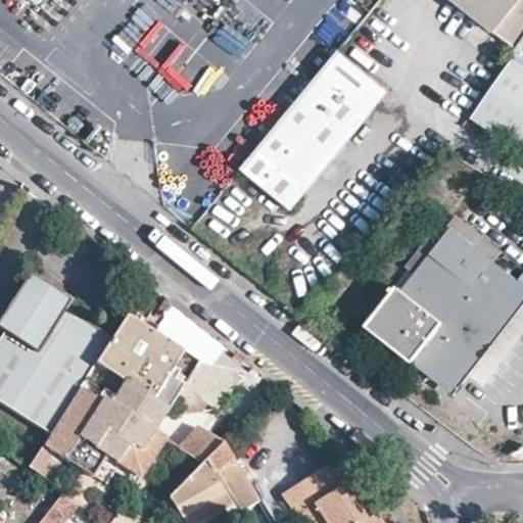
[(522,0),(454,0),(514,46),(522,33),(522,0)]
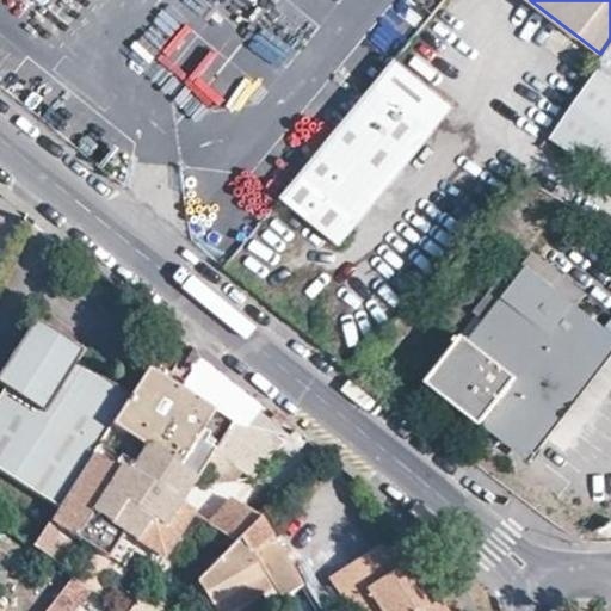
[(610,38),(600,54),(592,66),(596,68),(551,135),(610,176),(610,38)]
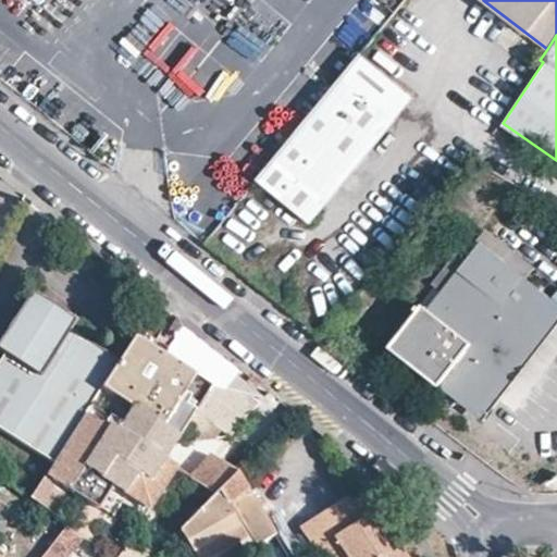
[(361,54),(257,181),(309,223),(412,97),(361,54)]
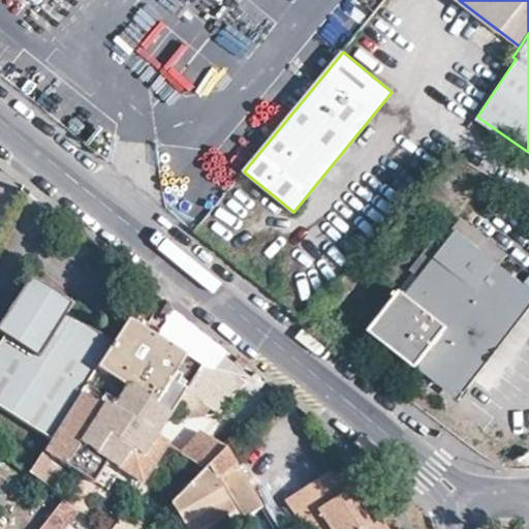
[(477,247),(486,236),(463,217),(454,228),(457,231),(477,247)]
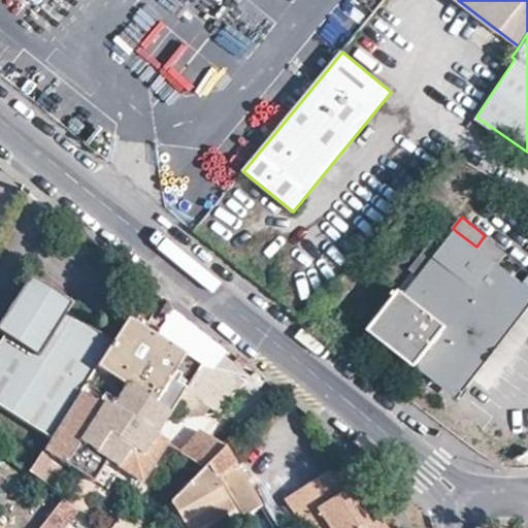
[(507,253),(485,235),(476,246),(456,231),(442,249),(432,240),(409,270),(417,276),(404,293),(402,292),(371,331),(416,366),(418,364),(437,378),(515,277),(499,264),(507,253)]
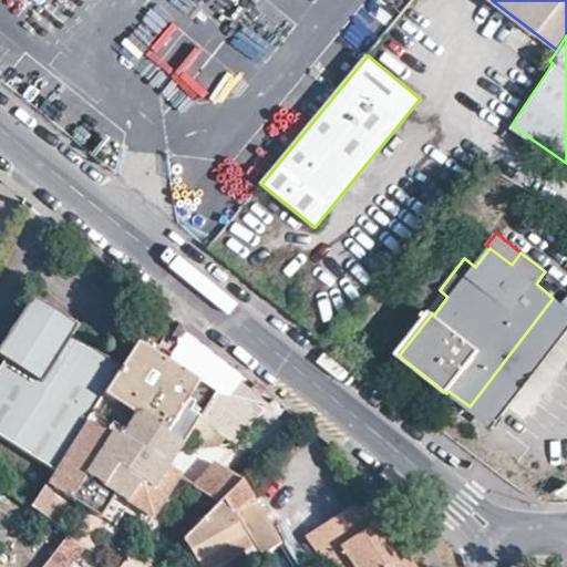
[(424,271),(413,261),(401,274),(412,285),(422,275),(424,271)]
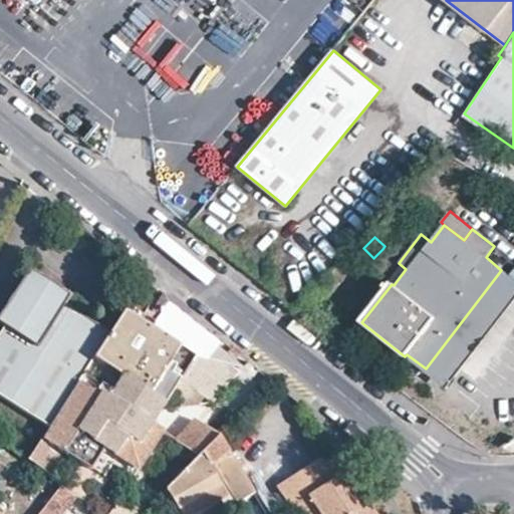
[(93,356),(111,327),(68,298),(73,290),(31,263),(0,308),(0,317),(5,321),(0,329),(0,391),(49,424),(79,377),(93,356)]
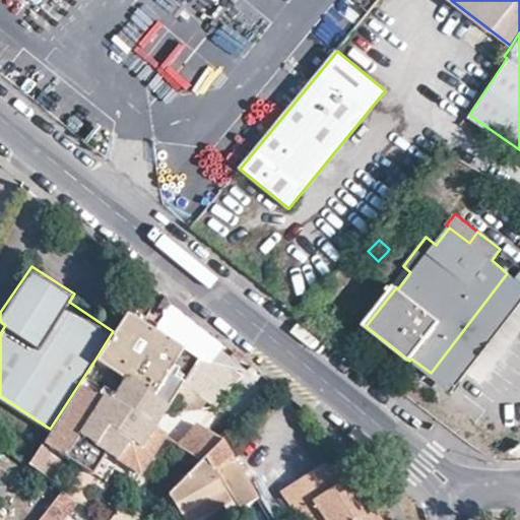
[(519,304),(519,283),(507,273),(431,373),(453,390),(519,304)]
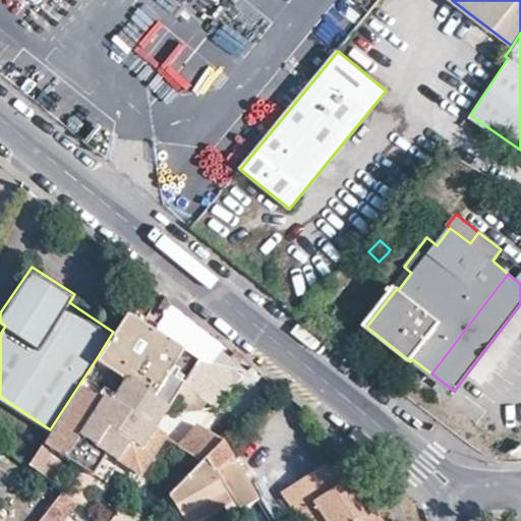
[(130,306),(113,332),(95,361),(167,408),(168,405),(176,410),(215,407),(251,364),(222,341),(205,327),(171,299),(160,291),(141,314),(130,306)]
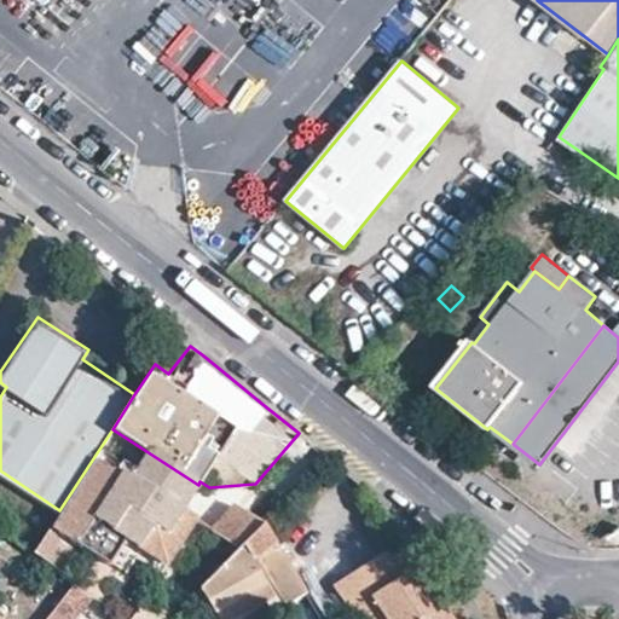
[(379,365),(369,356),(358,366),(366,377),(379,365)]
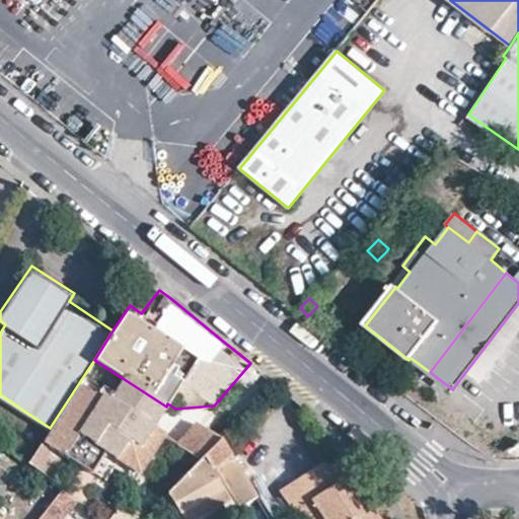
[(80,381),(50,428),(43,440),(90,470),(103,450),(140,473),(162,436),(80,381)]
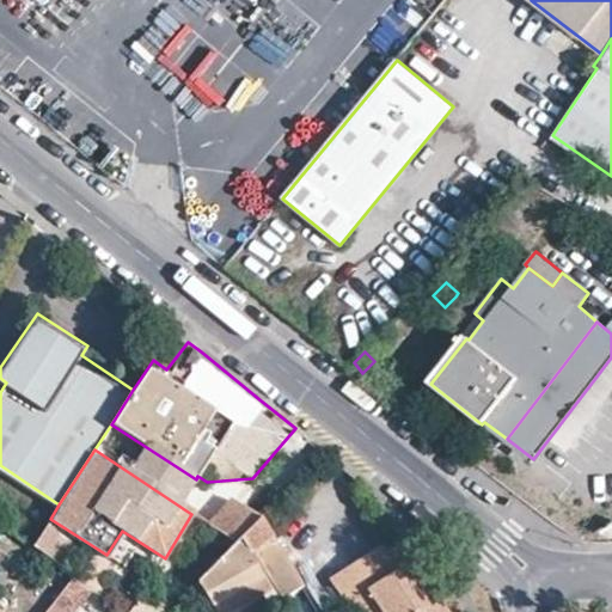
[(251,515),(226,499),(202,524),(226,539),(251,515)]
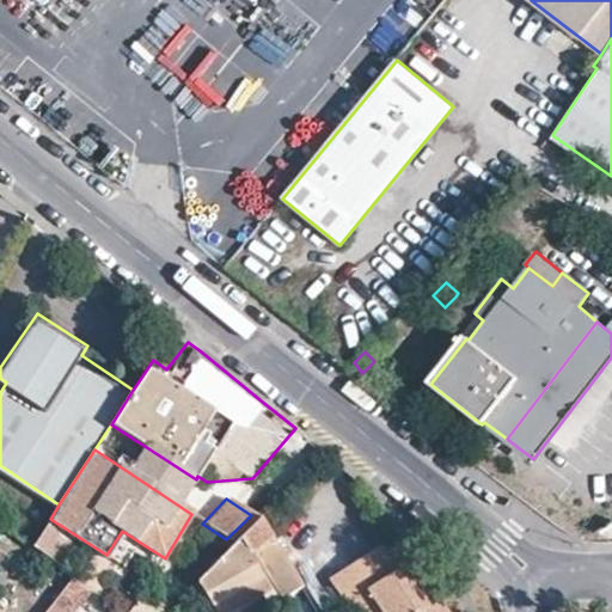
[(259,515),(195,582),(210,607),(268,574),(282,598),(303,585),(259,515)]
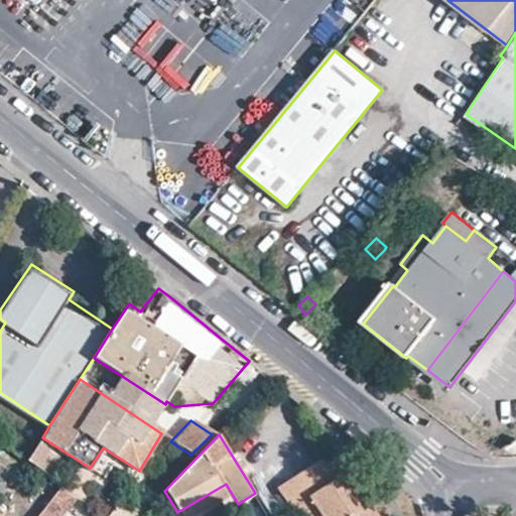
[(35,466),(44,472),(56,453),(39,441),(27,460),(35,466)]
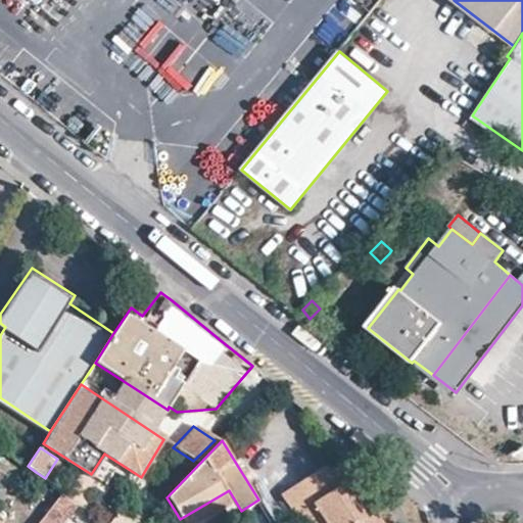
[(380,522),(339,460),(284,494),(300,522),(380,522)]
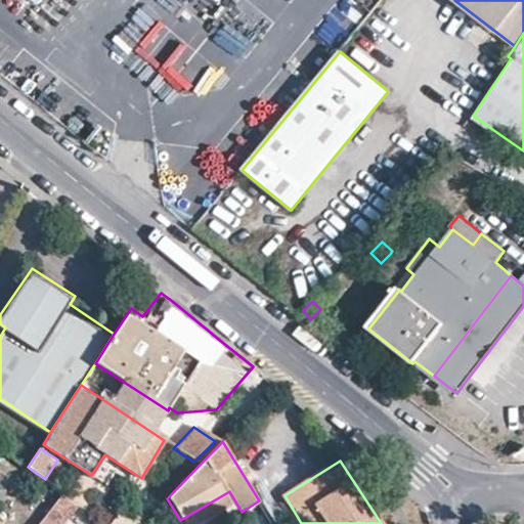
[(229,491),(180,520),(182,523),(198,523),(225,508),(231,518),(242,512),(229,491)]
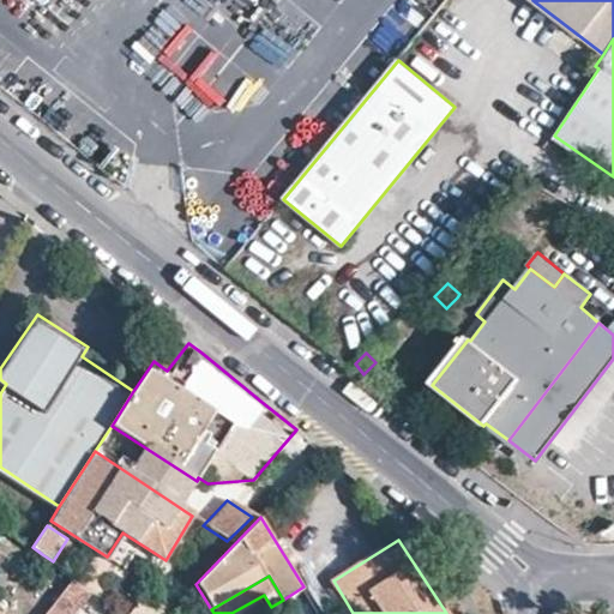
[(162,613),(163,612),(139,600),(132,613),(162,613)]
